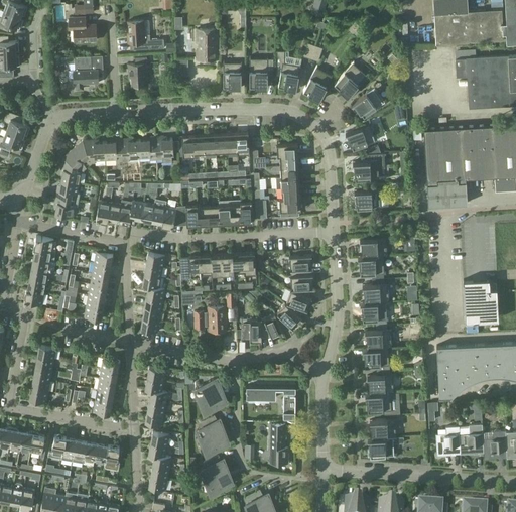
[(6,8),(4,14),(21,20),(21,18),(24,19),(27,10),(17,6),(19,0),(3,0),(2,4),(6,8)]
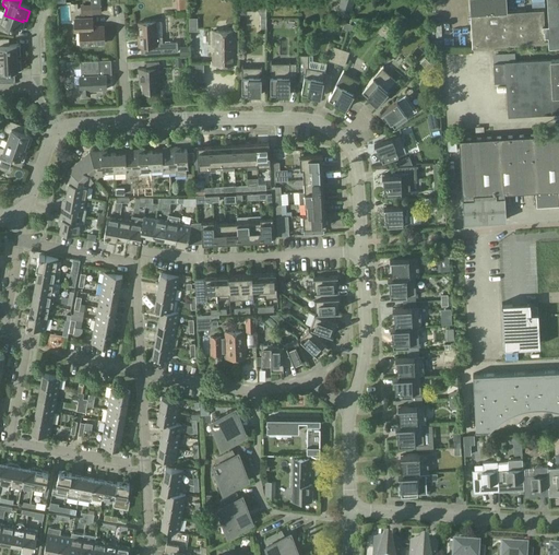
[(439,15),(439,4),(444,4),(443,0),(427,0),(428,16),(439,15)]
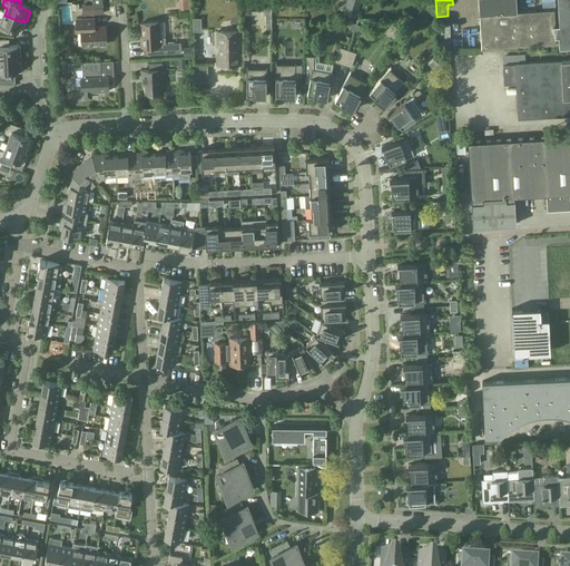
[(511,0),(473,0),(477,51),(559,47),(558,40),(554,40),(554,33),(553,35),(552,29),(559,29),(558,12),(513,15),(511,0)]
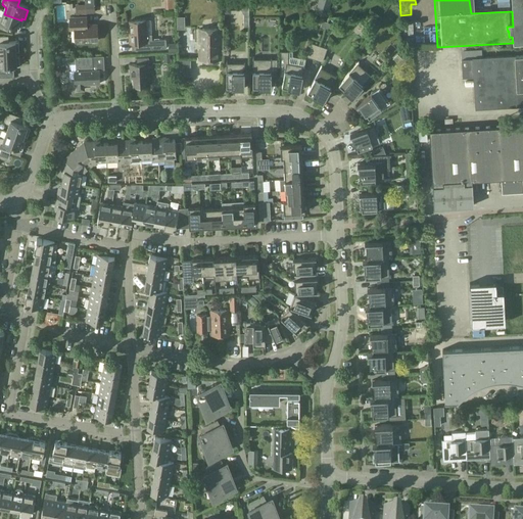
[(513,27),(507,27),(508,32),(509,31),(509,37),(512,37),(513,43),(513,47),(522,46),(522,0),(511,0),(512,11),(513,27)]
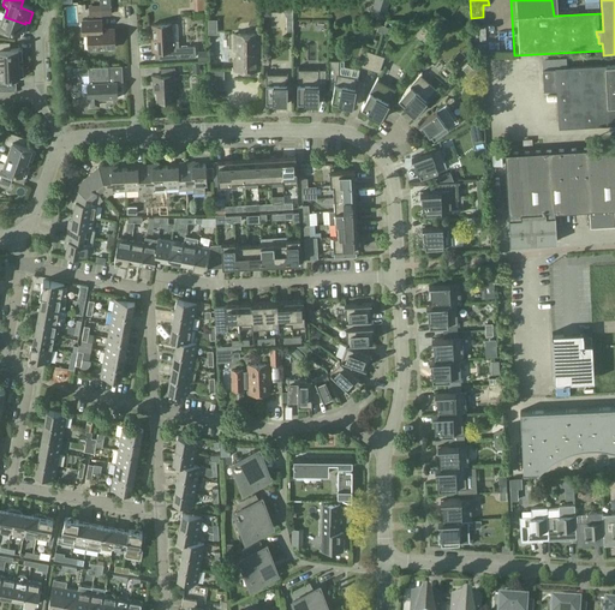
[(377,1),(372,21),(383,23),(388,5),(377,1)]
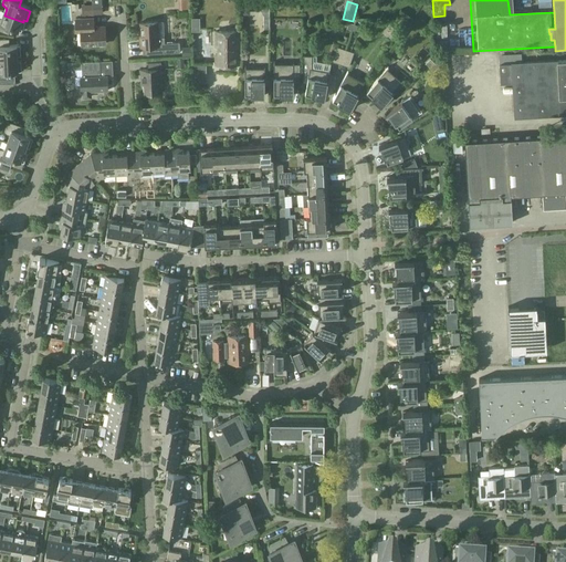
[(23,22),(4,16),(2,22),(0,22),(0,34),(8,38),(10,31),(21,35),(25,25),(22,24),(23,22)]
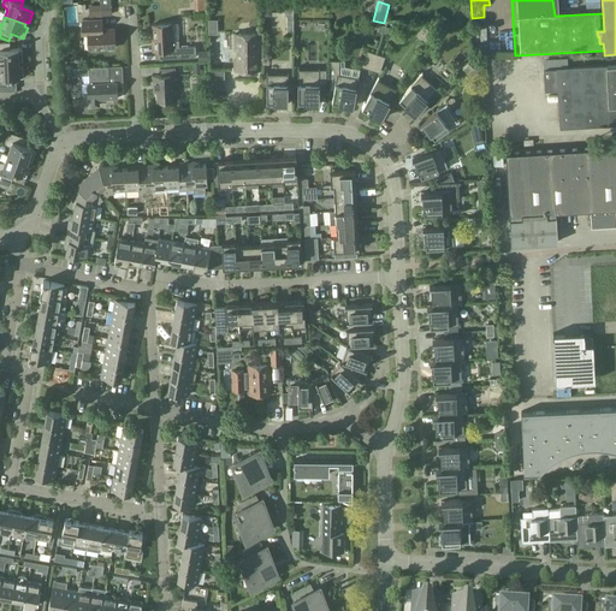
[(102,34),(102,24),(83,25),(83,40),(88,40),(89,54),(116,53),(114,34),(102,34)]
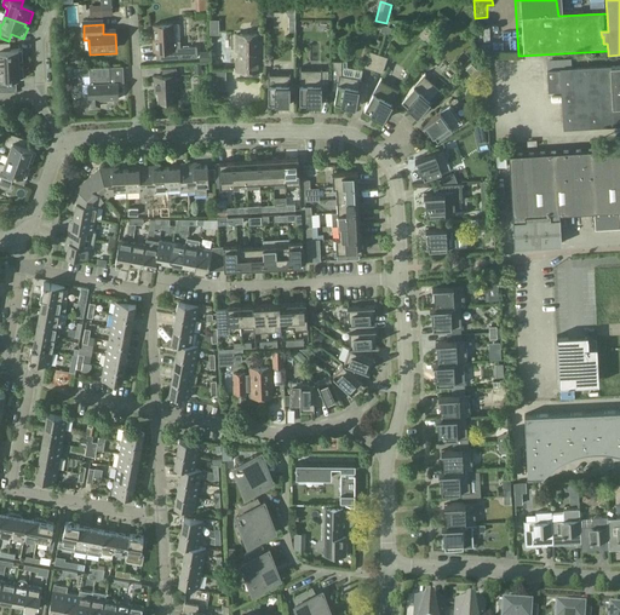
[(174,45),(173,28),(153,29),(154,46),(153,46),(154,56),(161,56),(161,64),(191,62),(191,51),(181,52),(181,45),(174,45)]
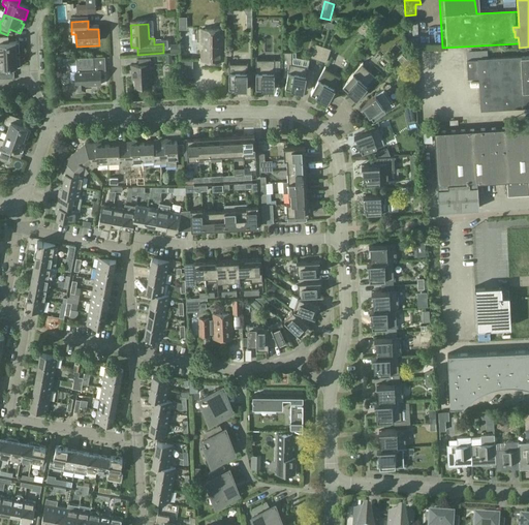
[(421,32),(423,50),(435,48),(433,35),(427,35),(426,31),(421,32)]
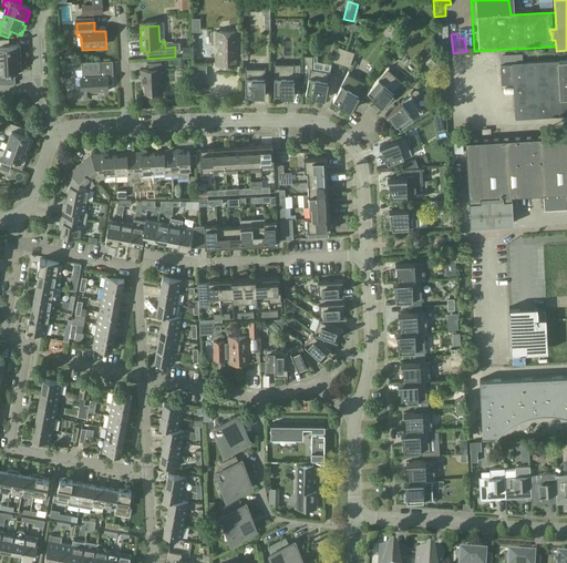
[(240,50),(240,37),(215,37),(215,50),(218,50),(218,60),(216,60),(216,69),(237,69),(237,50),(240,50)]
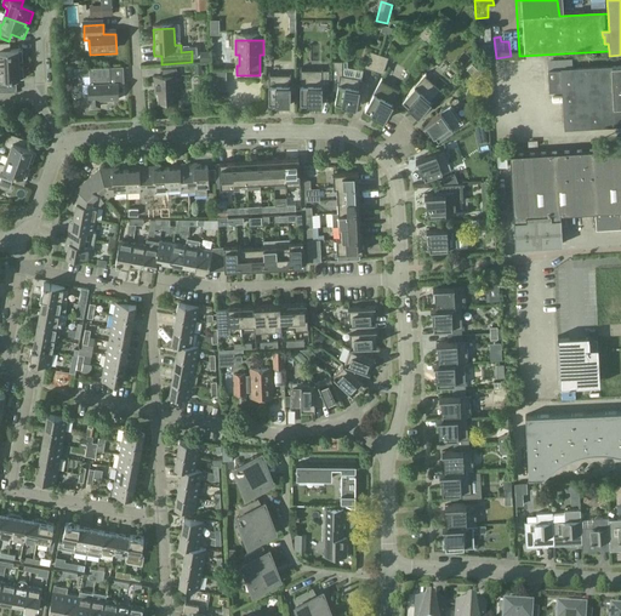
[(9,47),(0,47),(0,69),(20,68),(20,66),(23,66),(23,53),(10,55),(9,47)]
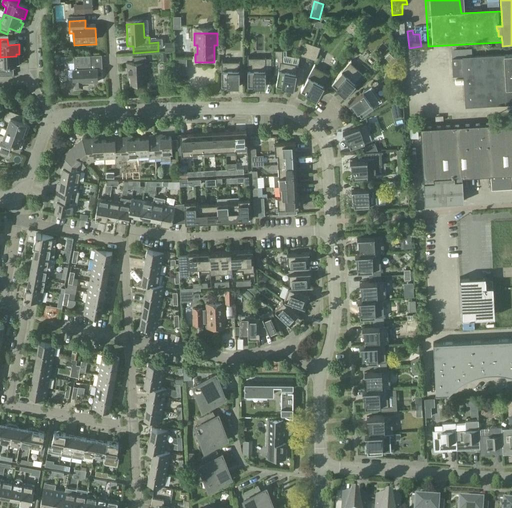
[(308,61),(313,49),(305,47),(301,59),(308,61)]
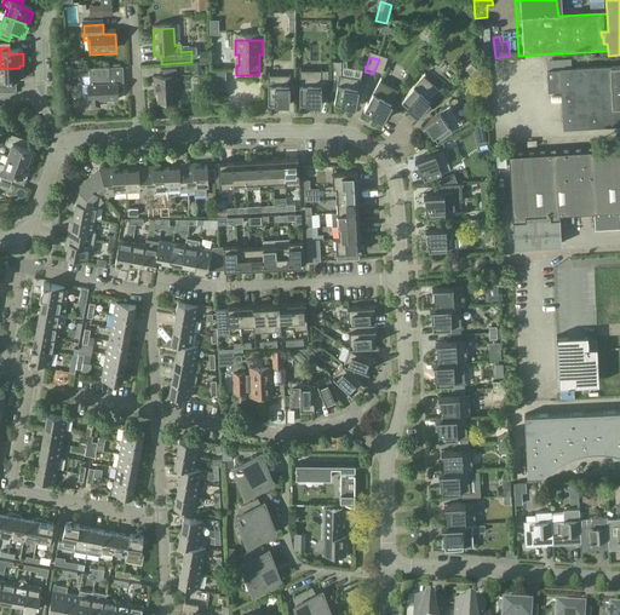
[(379,59),(373,74),(384,78),(389,63),(379,59)]
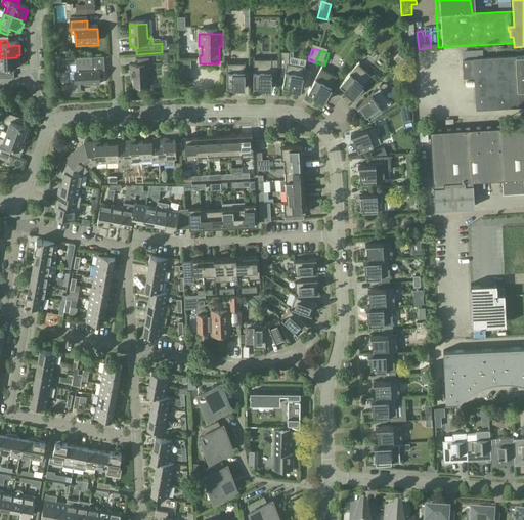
[(306,69),(302,68),(289,66),(289,53),(280,53),(280,78),(285,79),(282,90),(300,93),(300,95),(301,95),(306,69)]
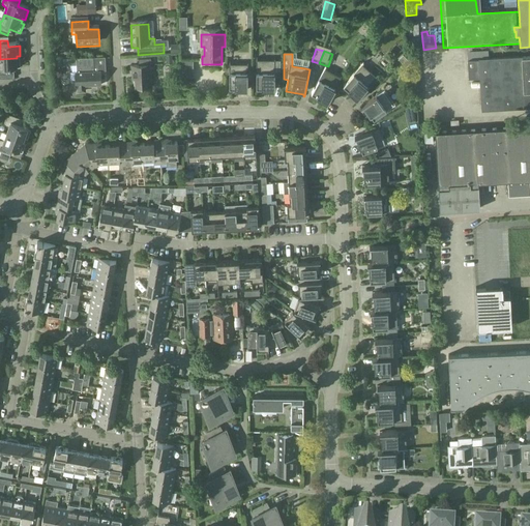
[(529,57),(476,61),(476,63),(468,63),(469,81),(477,81),(479,110),(529,106),(529,57)]
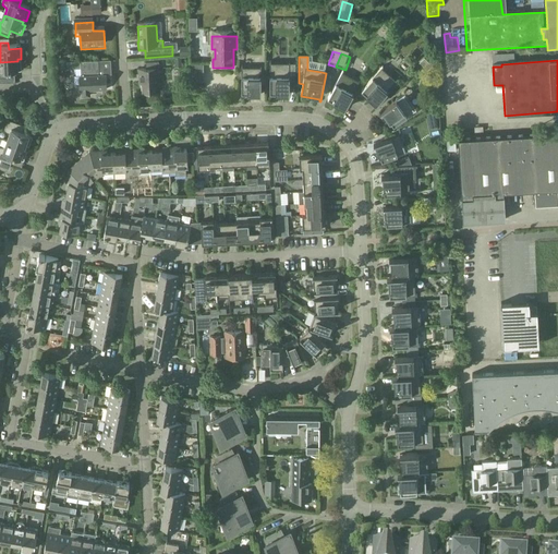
[(0,85),(15,85),(14,74),(22,74),(21,63),(17,64),(17,61),(0,62),(0,85)]
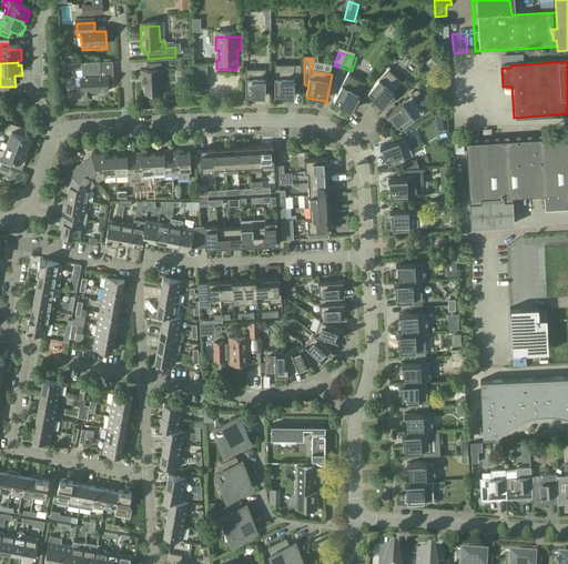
[(101,80),(101,72),(112,72),(112,64),(101,66),(81,67),(82,72),(82,81),(80,81),(81,97),(83,97),(84,101),(85,102),(90,102),(91,101),(91,96),(109,96),(108,80),(101,80)]
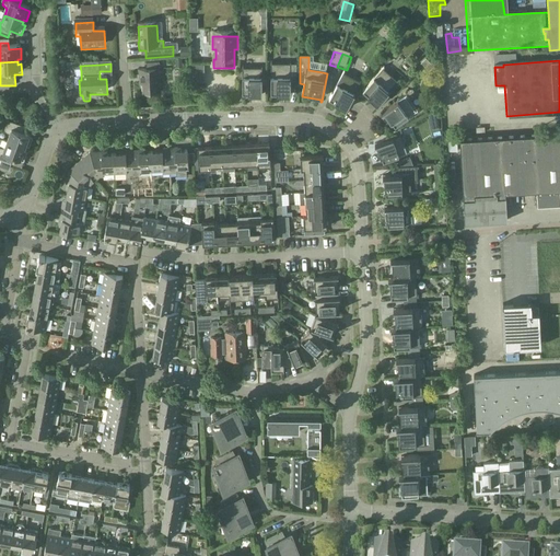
[(291,67),(291,66),(271,65),(271,97),(290,97),(290,99),(291,99),(291,87),(295,87),(295,80),(296,80),(296,67),(291,67)]
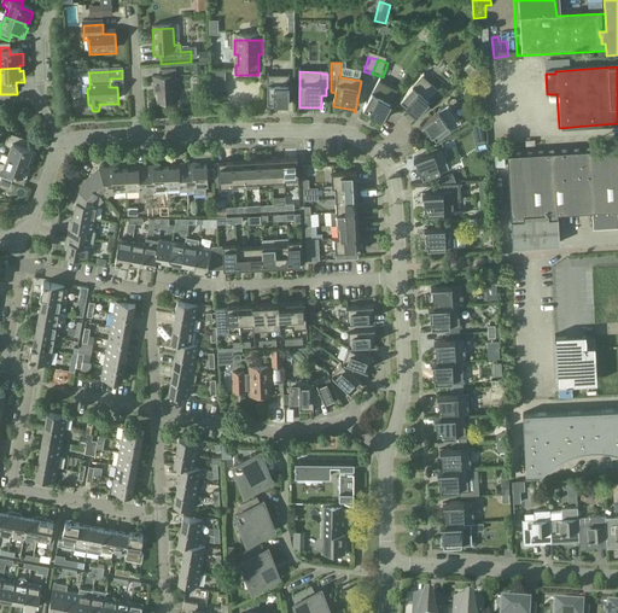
[(176,105),(175,81),(176,81),(176,73),(162,74),(162,81),(155,81),(155,92),(158,92),(158,106),(176,105)]
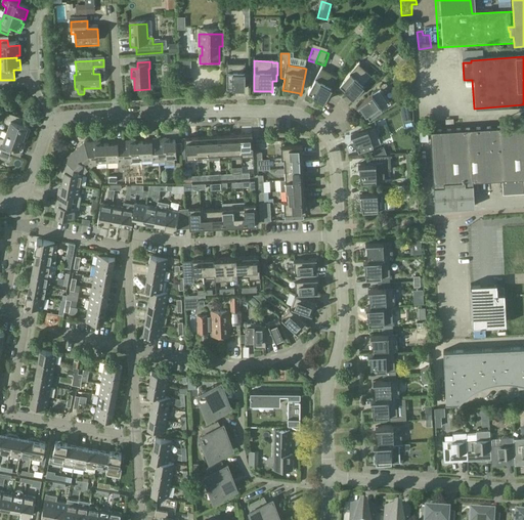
[(246,92),(246,66),(227,65),(227,68),(223,68),(223,77),(227,77),(227,91),(245,91),(245,92),(246,92)]
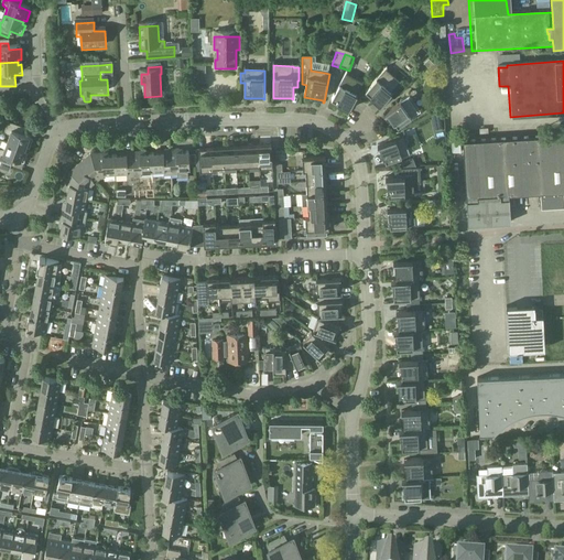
[(380,109),(402,84),(387,71),(366,95),(380,108),(379,109),(380,109)]
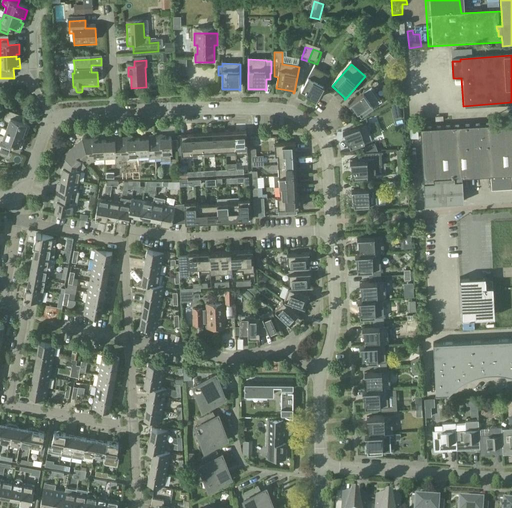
[(316,104),(331,76),(315,68),(301,93),(316,102),(316,103),(316,104)]
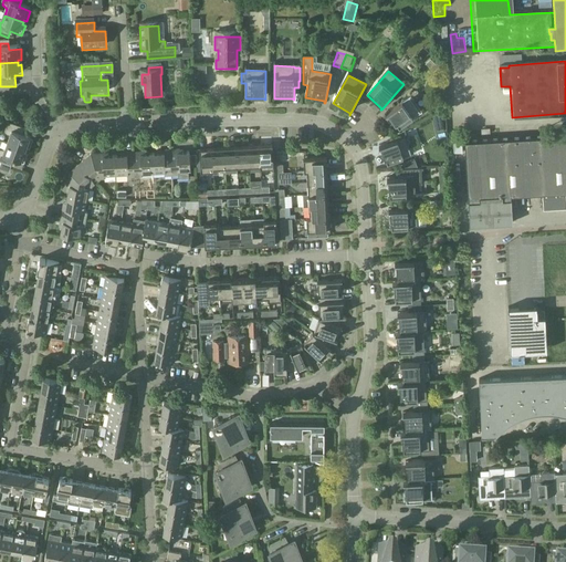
[(400,132),(422,115),(411,100),(387,116),(388,116),(400,132)]
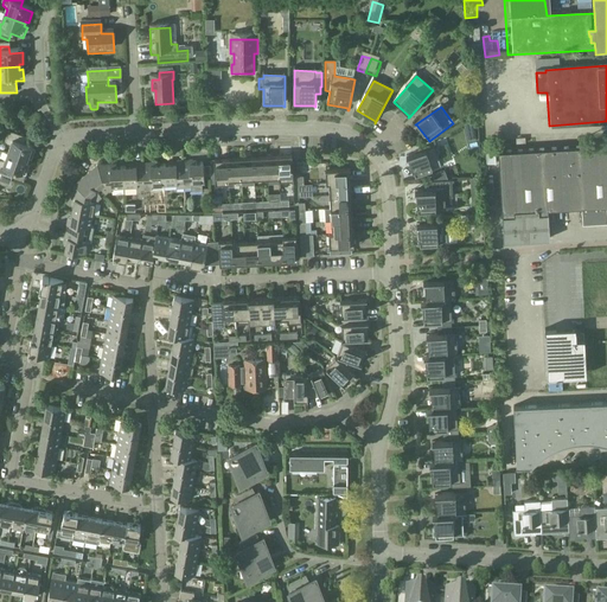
[(8,158),(27,165),(29,162),(32,164),(36,153),(24,148),(26,141),(10,135),(5,146),(11,149),(8,158)]
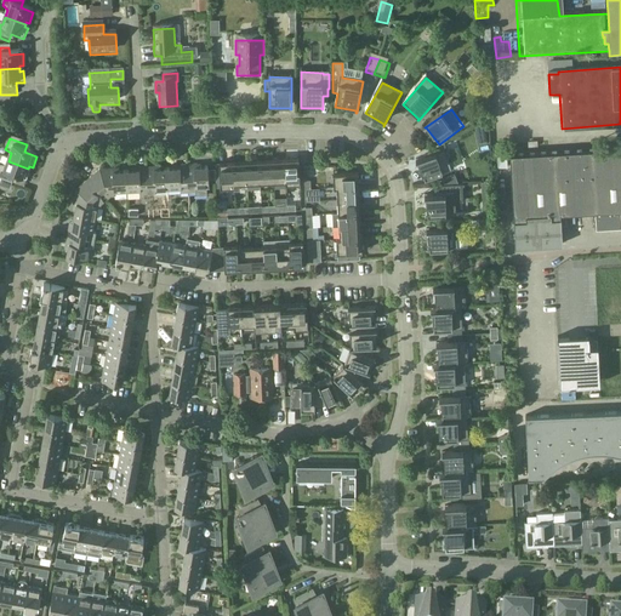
[(620,148),(506,157),(512,247),(559,245),(557,215),(592,212),(593,231),(619,228),(617,210),(620,210),(620,148)]
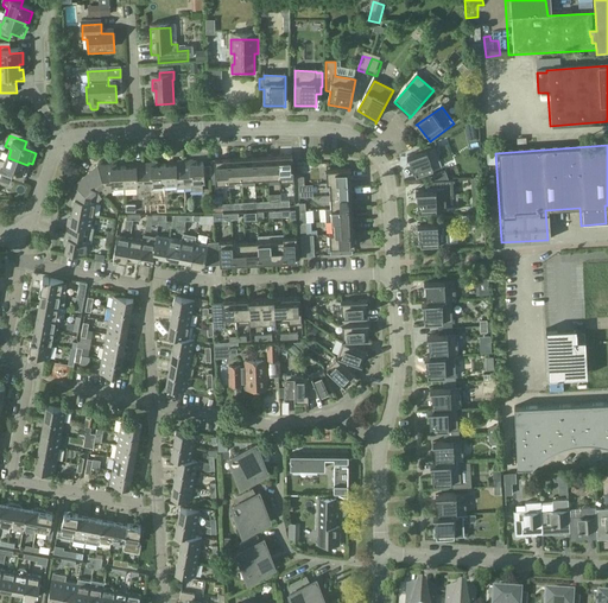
[(444,170),(437,150),(407,160),(410,160),(417,179),(444,170)]
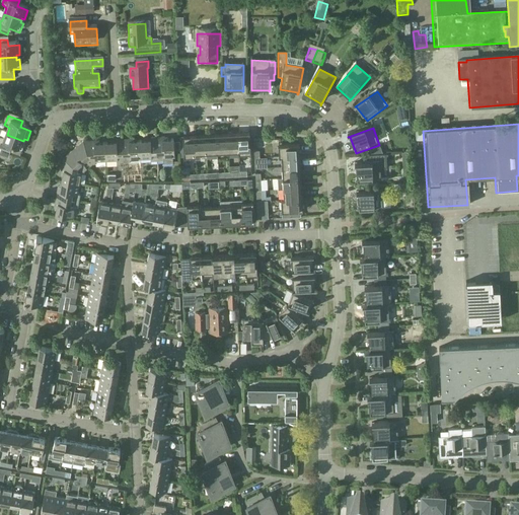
[(22,143),(23,141),(7,135),(4,141),(0,140),(0,151),(1,152),(0,154),(0,157),(7,160),(12,149),(22,153),(25,144),(22,143)]
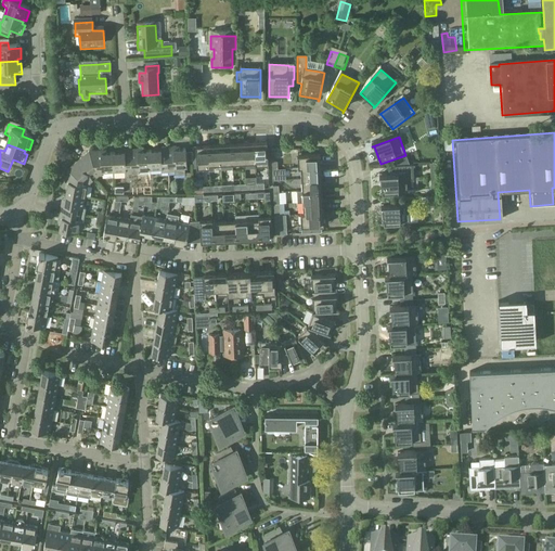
[(255,146),(256,166),(256,168),(268,168),(267,145),(255,146)]
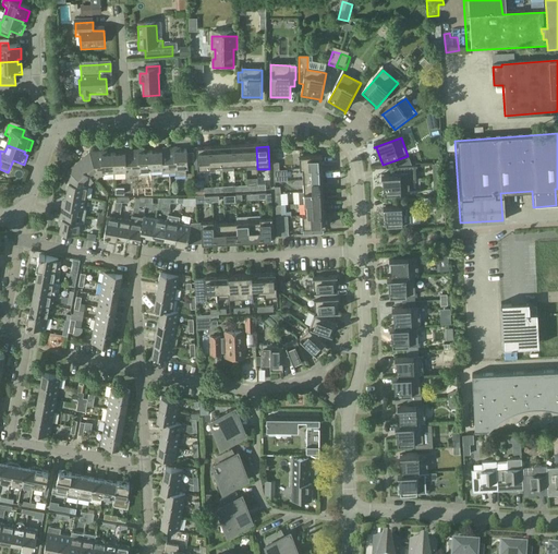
[(245,168),(257,167),(256,147),(244,148),(245,168)]
